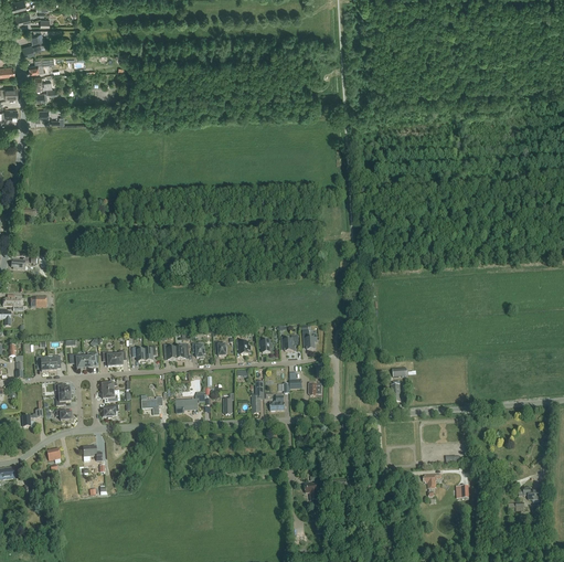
[(9,2),(9,3),(9,4),(10,6),(11,9),(25,6),(23,0),(13,0),(10,1),(9,1),(9,2)]
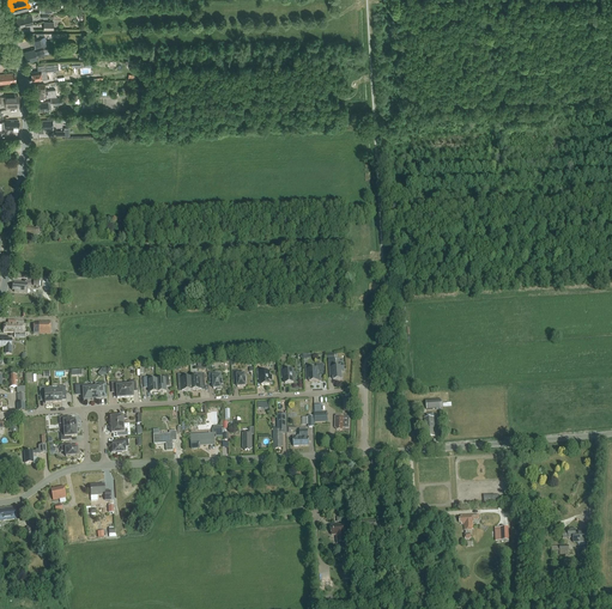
[(18,25),(32,22),(30,12),(16,16),(16,17),(14,18),(16,23),(17,23),(18,25)]
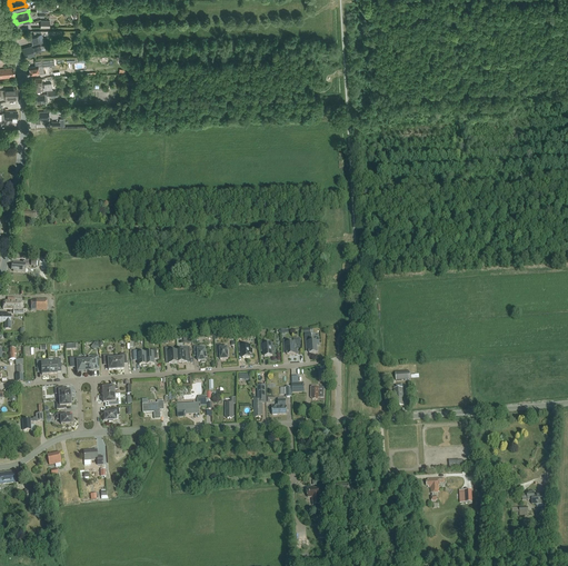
[(30,33),(32,42),(43,39),(41,30),(30,33)]
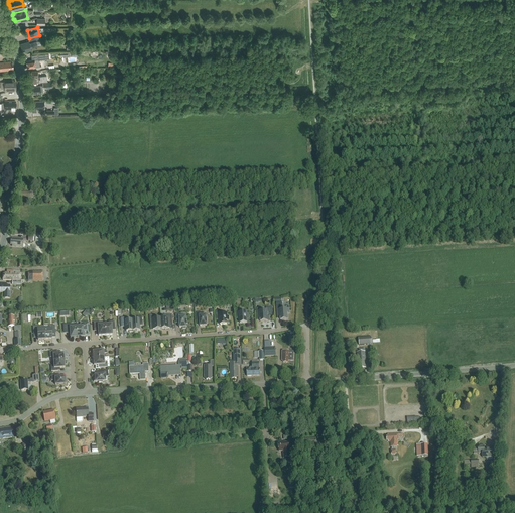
[(28,38),(19,41),(21,49),(30,46),(30,45),(36,43),(35,39),(29,41),(28,38)]
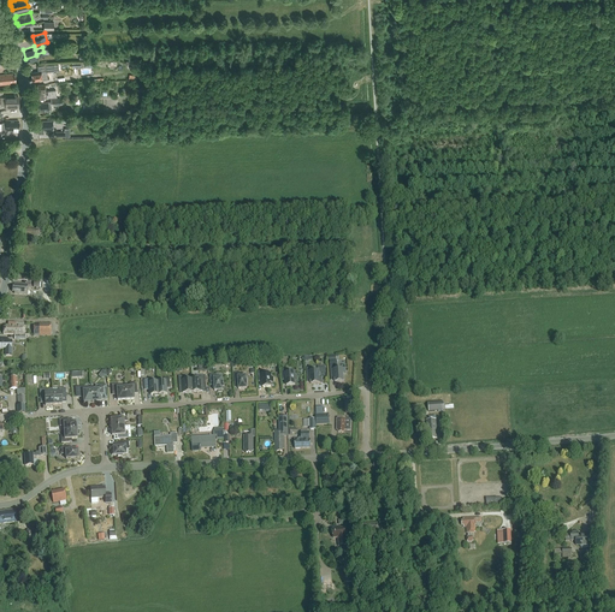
[(46,76),(45,66),(53,65),(53,60),(45,61),(36,63),(37,69),(30,70),(31,78),(46,76)]
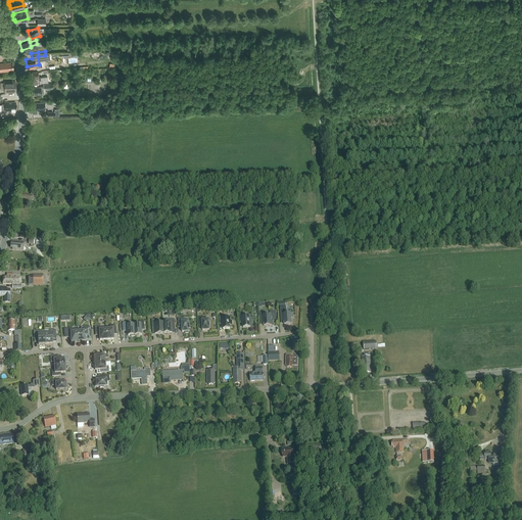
[(0,68),(7,67),(7,68),(12,68),(12,61),(10,61),(10,60),(0,60),(0,68)]
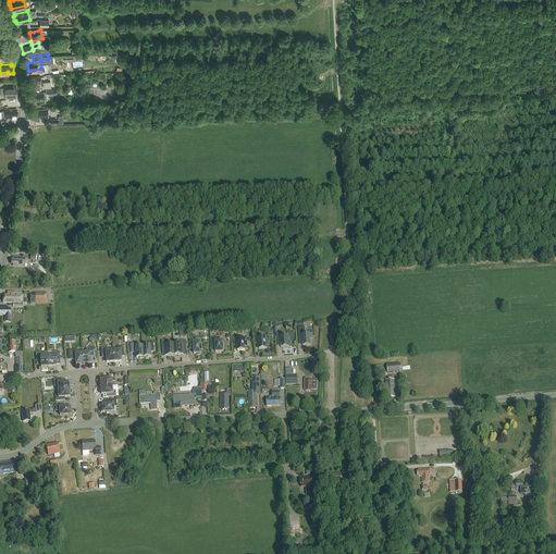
[(34,75),(28,75),(29,87),(40,86),(39,74),(34,74),(34,75)]
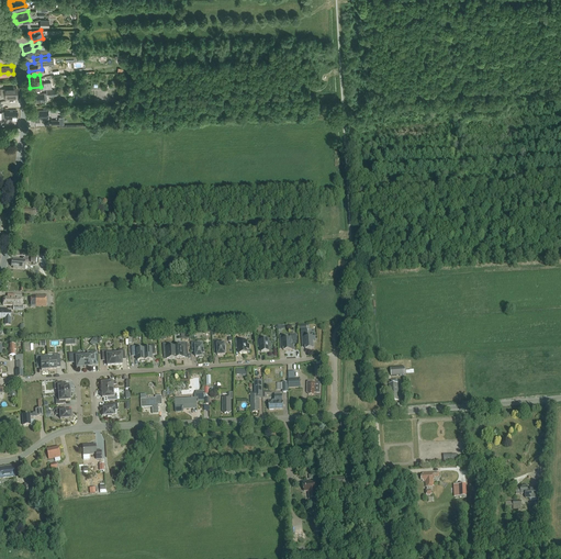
[(14,94),(17,94),(15,86),(14,86),(14,84),(3,85),(4,97),(14,96),(14,94)]
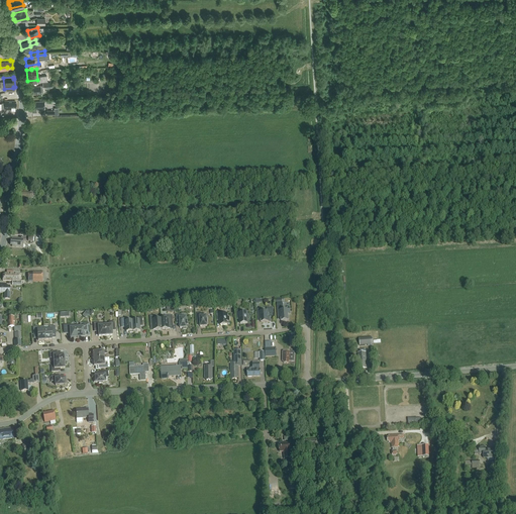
[(41,83),(28,84),(28,91),(40,90),(42,89),(42,86),(52,85),(50,80),(41,81),(41,83)]
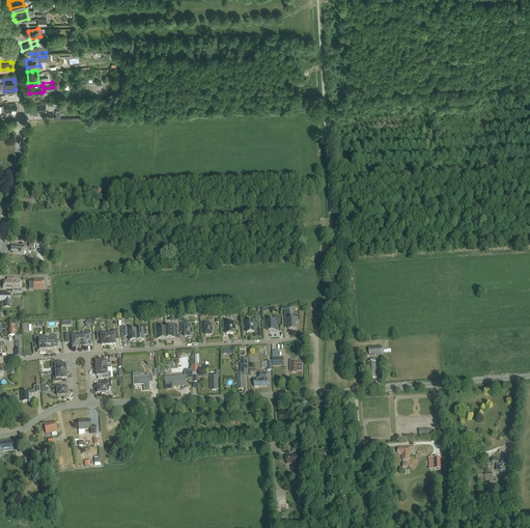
[(0,103),(0,112),(4,112),(4,109),(10,109),(10,111),(15,111),(15,108),(16,107),(16,103),(15,103),(15,101),(4,101),(4,103),(0,103)]
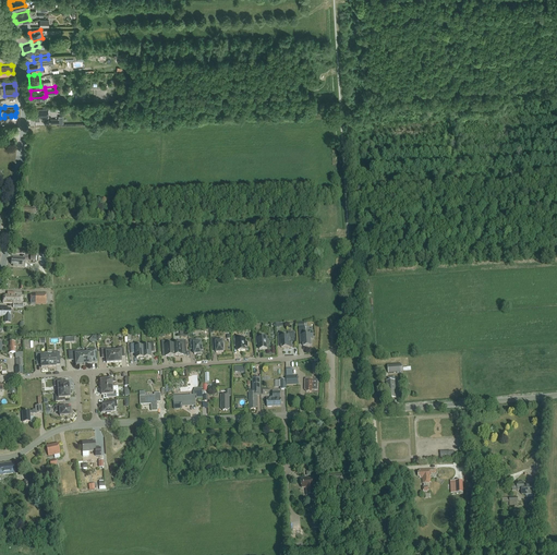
[(34,109),(32,109),(32,115),(34,115),(34,118),(38,118),(38,116),(47,116),(47,107),(34,107),(34,109)]
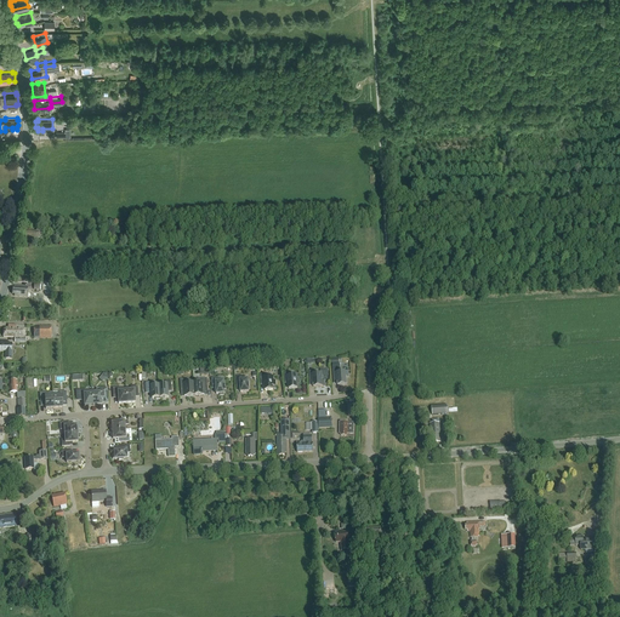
[(26,293),(27,284),(13,284),(13,285),(11,285),(11,291),(13,291),(13,293),(26,293)]
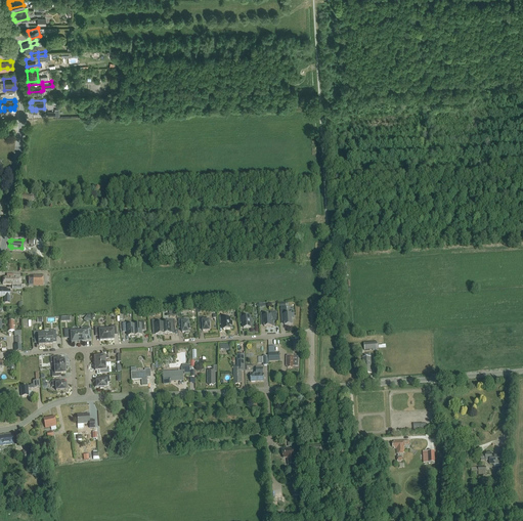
[(2,280),(2,281),(16,283),(18,283),(19,272),(12,272),(12,270),(6,270),(6,273),(3,273),(3,274),(1,274),(1,280),(2,280)]
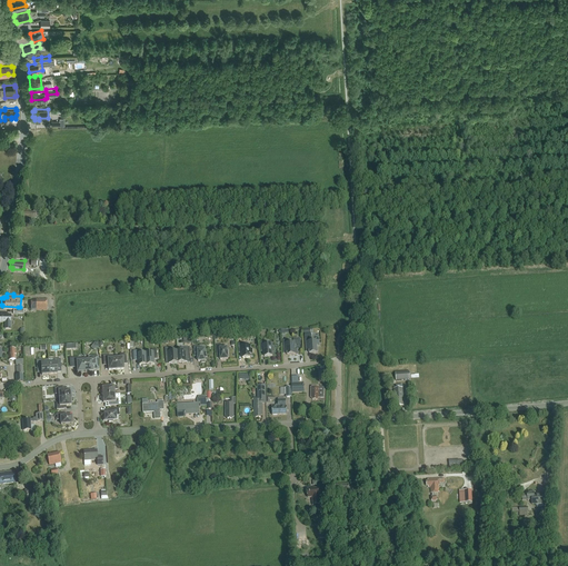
[(35,296),(30,296),(30,308),(46,307),(46,295),(35,296)]
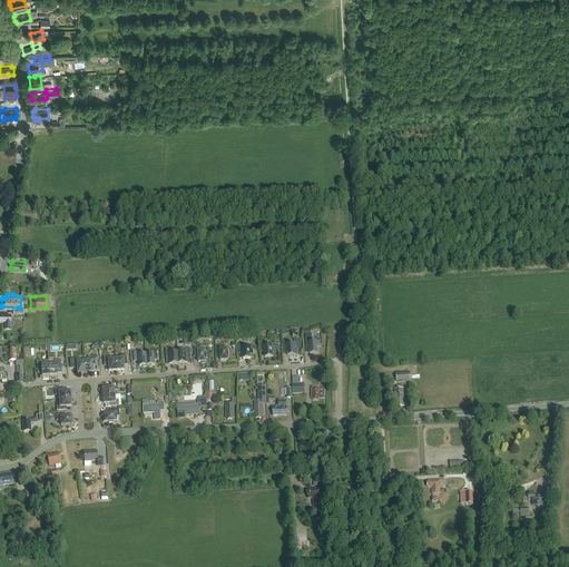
[(0,320),(3,320),(3,328),(9,328),(9,321),(10,313),(6,313),(6,311),(0,310),(0,320)]
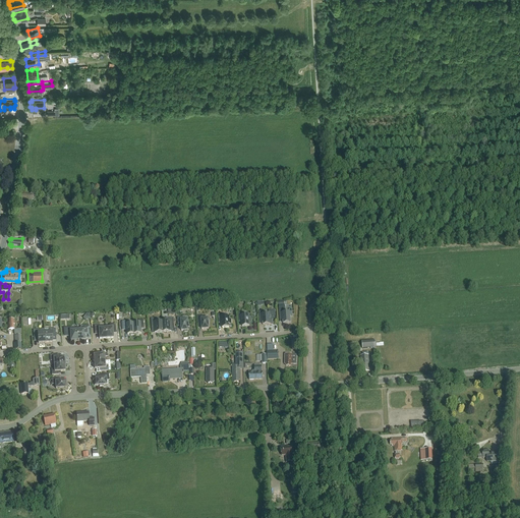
[(284,302),(278,302),(279,314),(282,314),(282,321),(289,320),(289,313),(291,313),(291,309),(284,309),(284,302)]
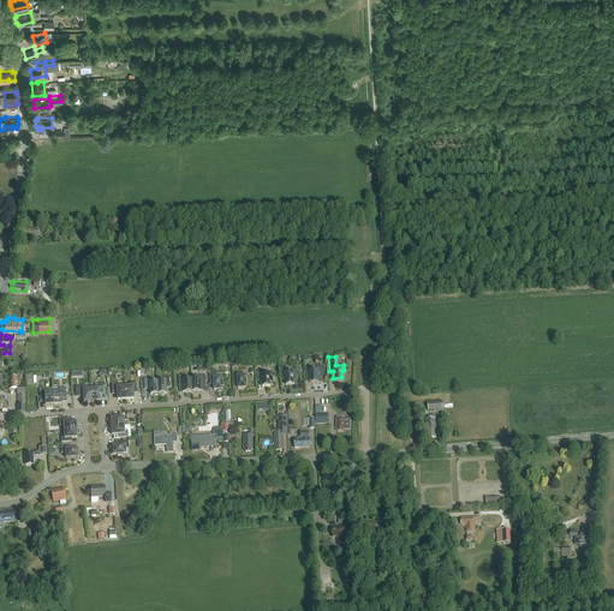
[(320,375),(323,373),(323,363),(316,364),(316,367),(311,367),(311,364),(305,364),(305,373),(309,372),(310,379),(321,379),(320,375)]
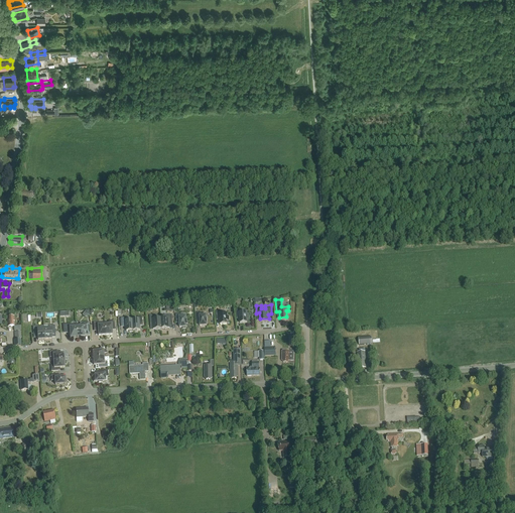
[(241,306),(235,307),(236,314),(239,314),(239,321),(246,319),(246,316),(248,316),(248,312),(246,312),(245,309),(241,309),(241,306)]
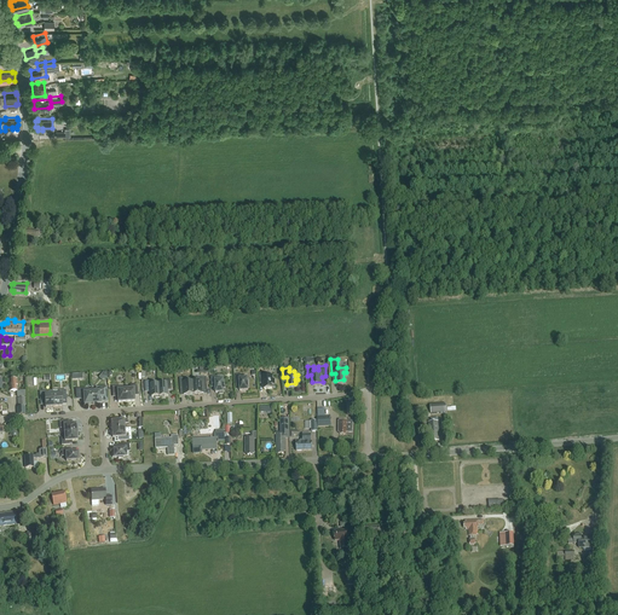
[(265,370),(258,370),(259,379),(263,378),(263,386),(271,386),(271,381),(273,381),(273,376),(271,376),(270,372),(265,373),(265,370)]
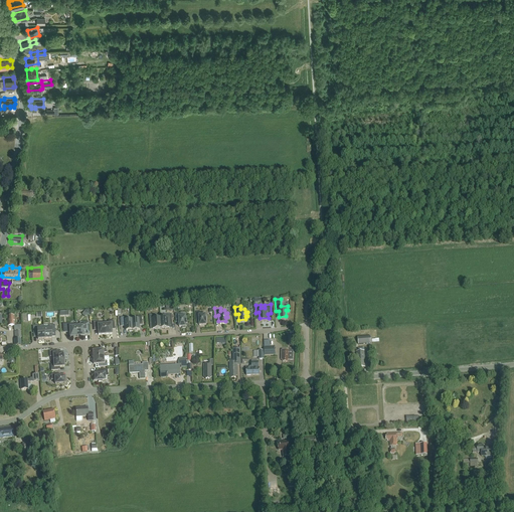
[(200,309),(194,310),(195,317),(198,317),(198,323),(205,322),(204,312),(200,312),(200,309)]
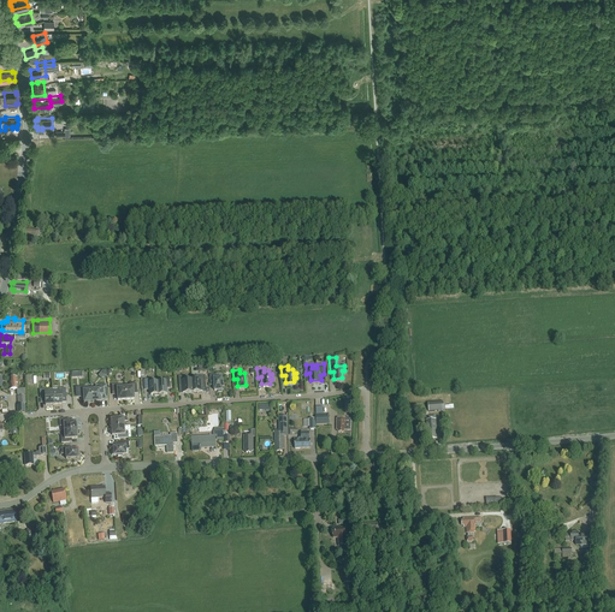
[(213,380),(213,382),(213,387),(217,387),(217,388),(222,388),(222,387),(222,382),(223,382),(223,379),(222,379),(222,374),(216,375),(216,370),(208,372),(210,380),(213,380)]
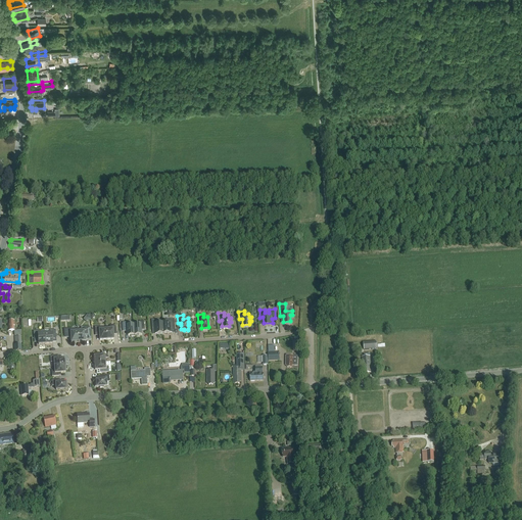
[(162,320),(162,330),(170,330),(170,324),(174,324),(173,316),(165,317),(167,320),(162,320)]
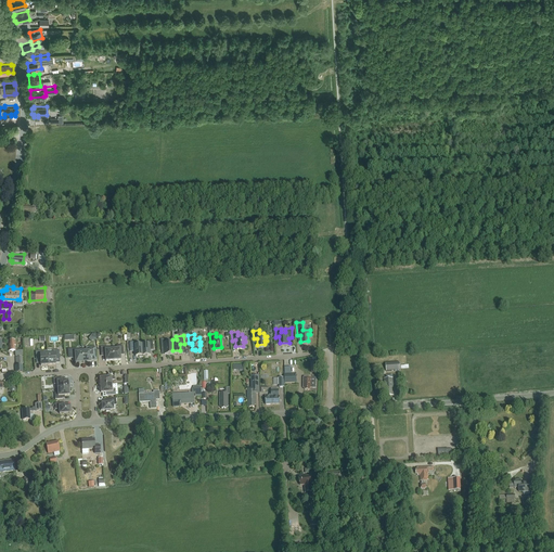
[(172,350),(172,339),(167,339),(167,336),(160,337),(162,345),(165,345),(165,351),(172,350)]
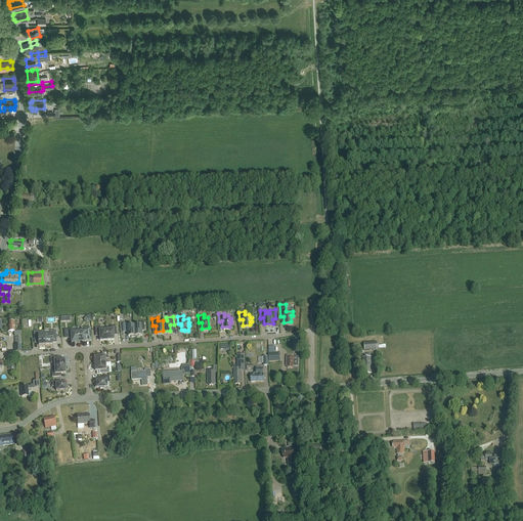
[(134,322),(134,335),(138,334),(138,333),(141,333),(141,327),(144,327),(143,318),(139,319),(137,320),(137,322),(134,322)]
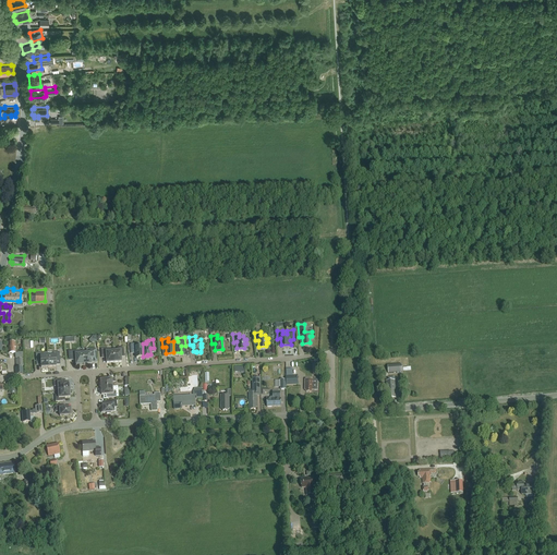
[(143,357),(143,344),(137,344),(137,340),(130,341),(130,349),(135,349),(135,356),(138,356),(138,357),(143,357)]
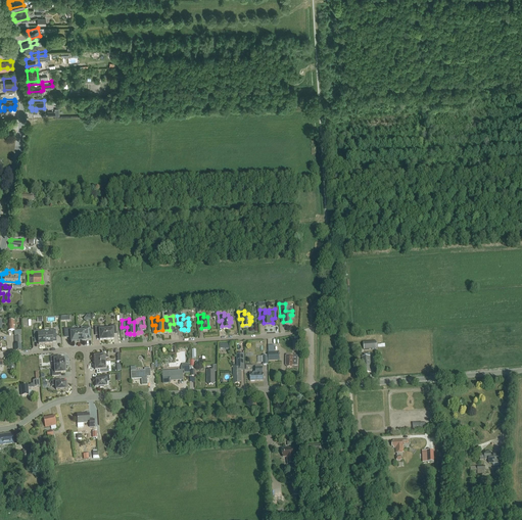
[(105,326),(105,337),(112,336),(112,330),(115,330),(114,323),(109,323),(109,326),(105,326)]
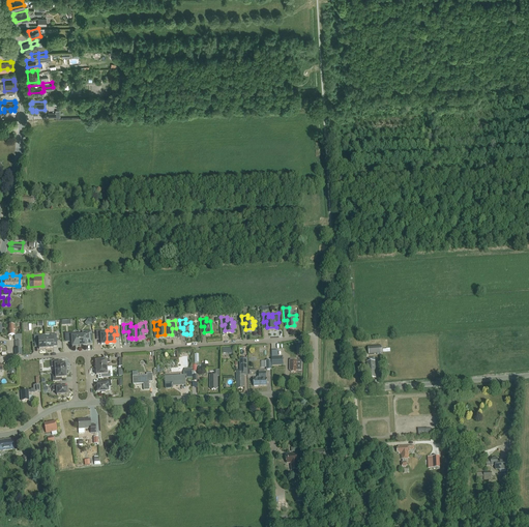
[(77,332),(78,345),(82,345),(82,344),(85,343),(85,342),(92,341),(91,328),(82,329),(82,332),(77,332)]
